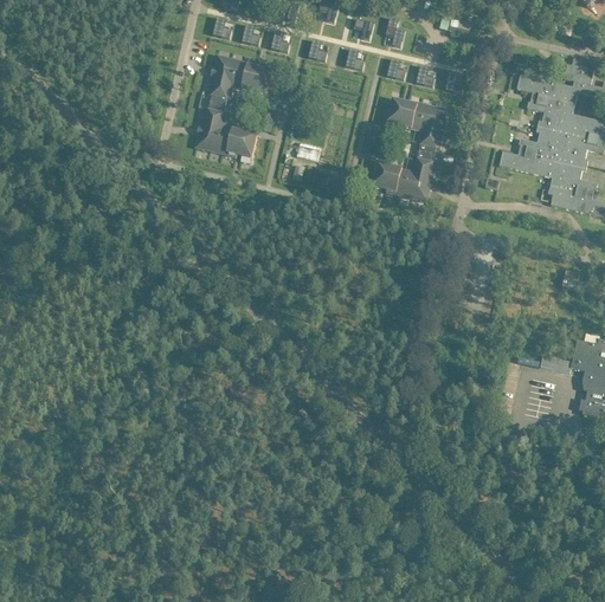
[(280,1),(278,10),(287,12),(284,19),(293,21),(297,5),(280,1)]
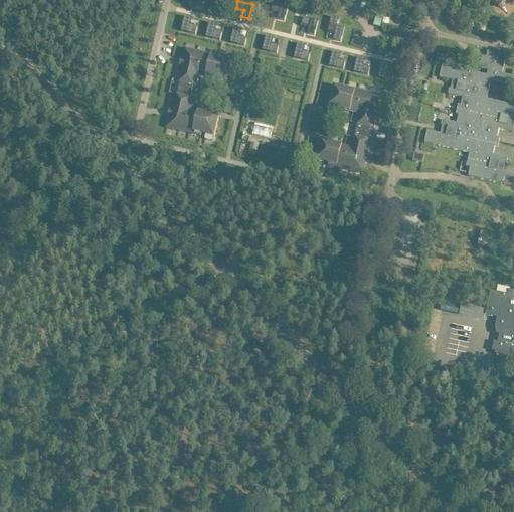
[(272,1),(271,8),(278,10),(276,16),(283,18),(287,4),(272,1)]
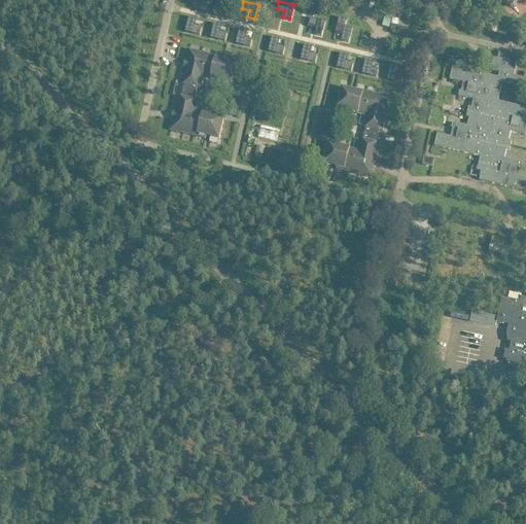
[(199,33),(201,26),(194,24),(195,16),(187,14),(184,29),(199,33)]
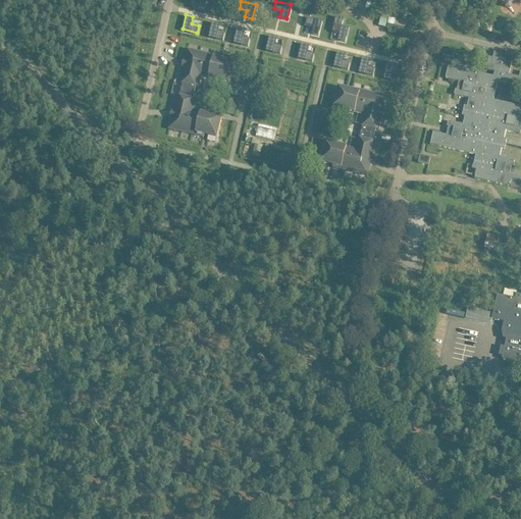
[(339,31),(336,38),(344,40),(348,26),(341,23),(342,16),(334,14),(331,30),(339,31)]
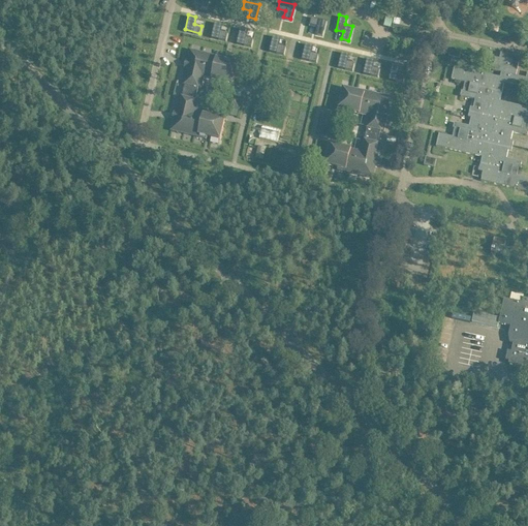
[(310,16),(308,24),(315,25),(314,32),(321,34),(324,20),(310,16)]
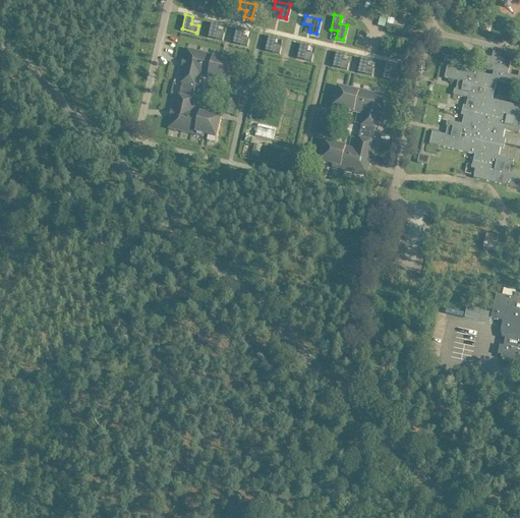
[(388,15),(385,25),(409,32),(410,26),(393,22),(394,17),(388,15)]
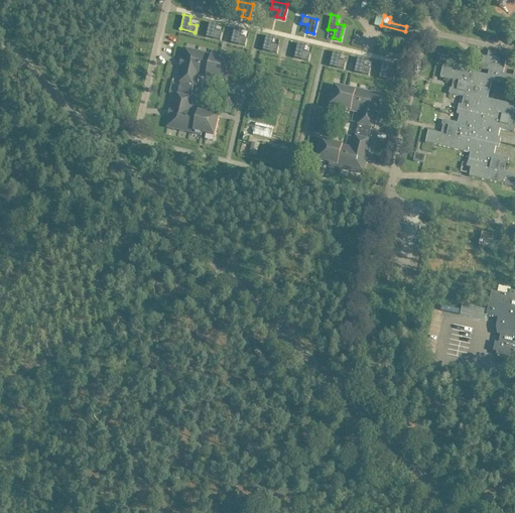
[(219,38),(221,30),(214,29),(216,22),(209,20),(205,34),(219,38)]
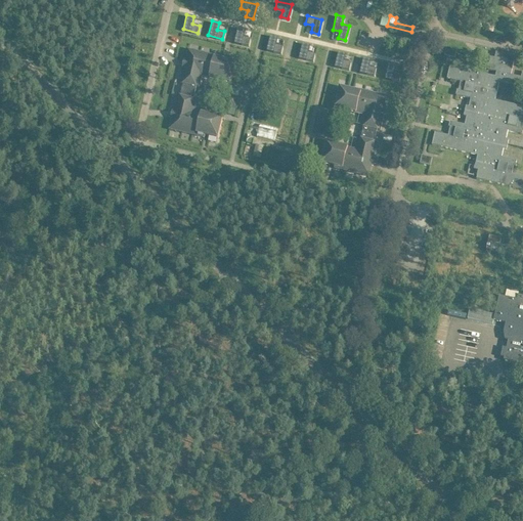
[(244,29),(236,27),(233,41),(248,44),(250,37),(243,36),(244,29)]
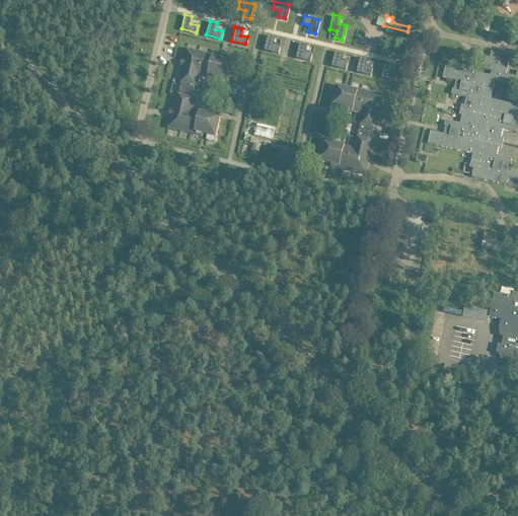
[(274,35),(267,33),(263,49),(278,52),(279,45),(272,43),(274,35)]
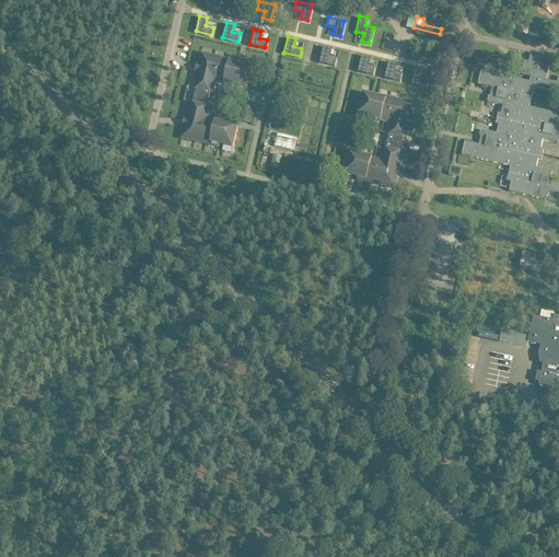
[(329,46),(322,45),(318,60),(334,64),(336,56),(328,54),(329,46)]
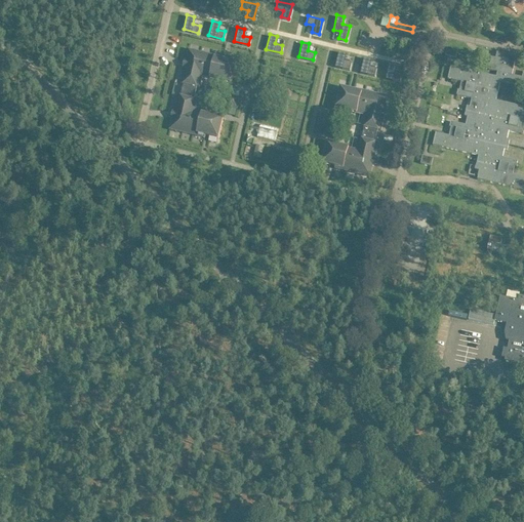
[(446,45),(446,46),(444,53),(454,55),(456,47),(446,45)]
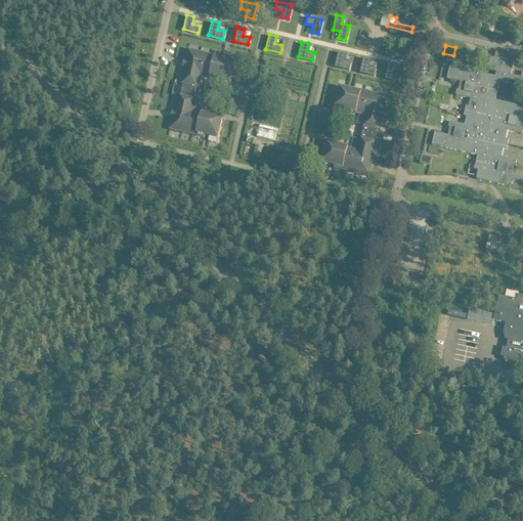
[(171,115),(168,127),(204,135),(204,133),(217,136),(221,116),(192,109),(195,97),(192,96),(195,85),(198,85),(201,74),(229,81),(234,60),(221,57),(222,55),(186,47),(184,58),(185,59),(184,64),(182,63),(178,81),(182,82),(179,93),(176,93),(172,110),(174,111),(173,116),(171,115)]
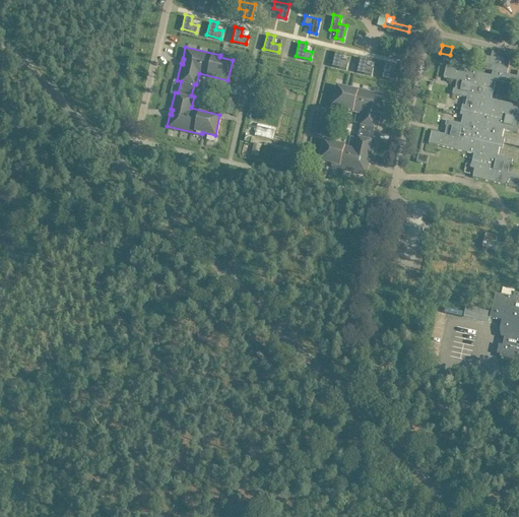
[(341,52),(334,50),(331,64),(345,68),(347,60),(340,59),(341,52)]
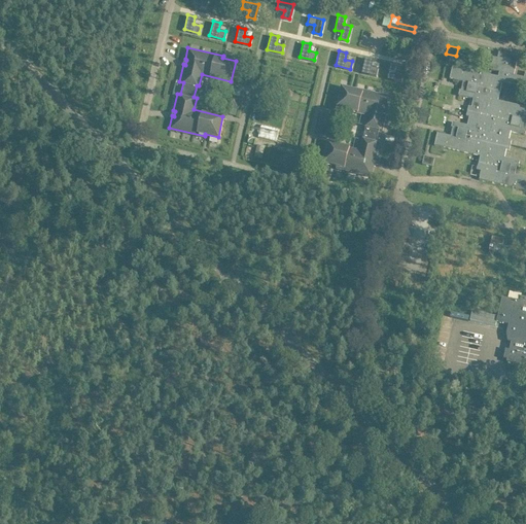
[(480,169),(478,178),(525,188),(525,181),(525,175),(512,172),(514,164),(517,165),(519,160),(503,155),(505,148),(509,148),(511,138),(507,138),(510,130),(524,133),(525,128),(522,127),(524,118),(525,118),(525,105),(497,99),(501,79),(525,84),(525,81),(525,69),(524,70),(523,75),(513,73),(517,55),(498,50),(497,50),(500,51),(499,57),(492,55),(489,68),(498,70),(497,74),(451,64),(449,77),(464,80),(462,89),(458,88),(457,94),(472,97),(470,105),(467,104),(465,114),(468,115),(466,124),(451,119),(450,126),(454,126),(452,135),(436,131),(433,144),(479,154),(476,168),(480,169)]
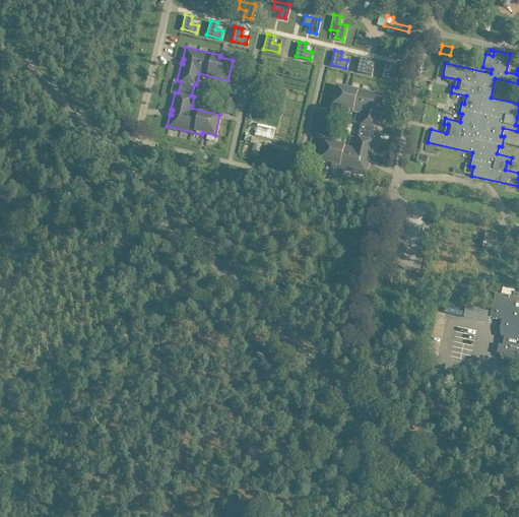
[(367,58),(360,56),(355,70),(371,74),(372,66),(365,65),(367,58)]
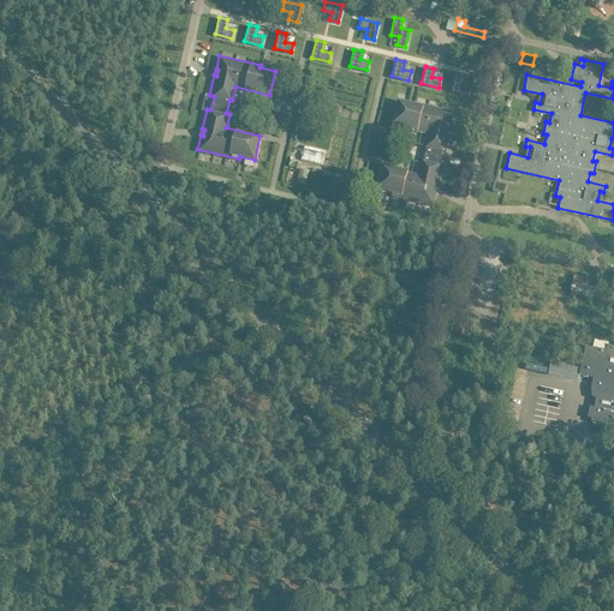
[(464,75),(454,73),(451,90),(468,94),(470,85),(462,83),(464,75)]
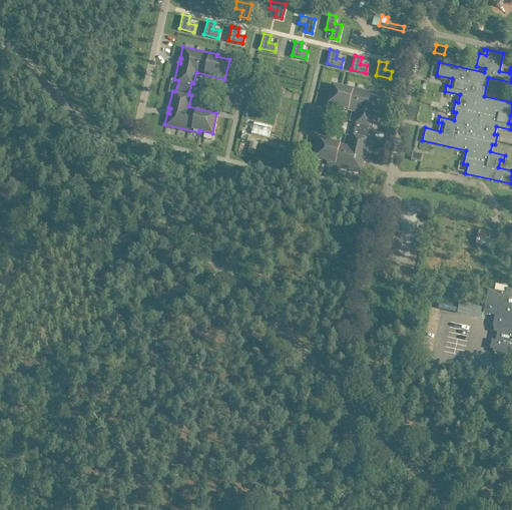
[(319,135),(314,157),(326,160),(326,162),(361,170),(363,159),(361,158),(363,153),(364,154),(368,137),(365,136),(368,124),(371,125),(375,109),(373,108),(375,103),(376,104),(379,92),(345,84),(344,86),(332,83),(326,105),(335,107),(335,105),(355,110),(352,121),(355,121),(352,133),(350,133),(347,144),(327,139),(328,137),(319,135)]
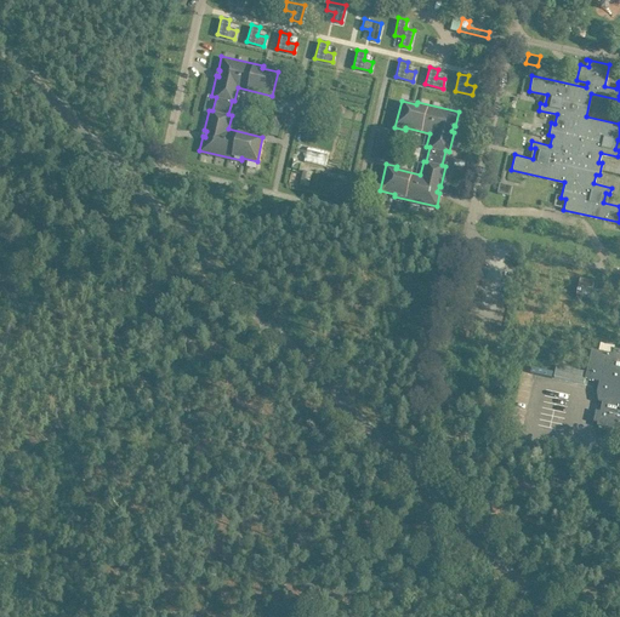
[(282,113),(269,110),(267,123),(279,125),(282,113)]
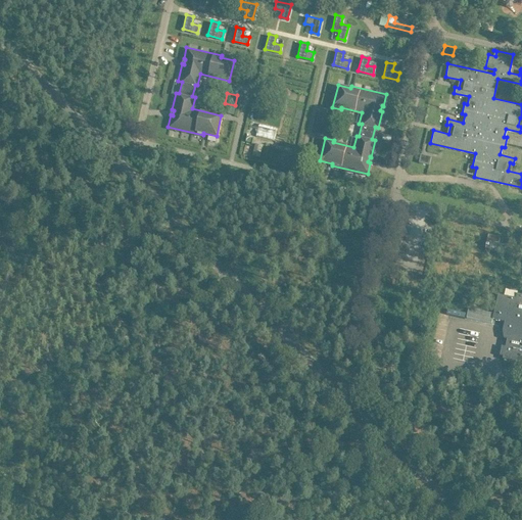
[(320,114),(317,125),(327,128),(329,117),(320,114)]
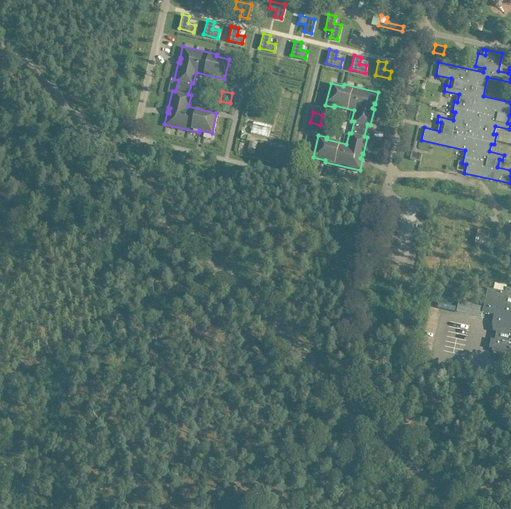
[(251,131),(268,135),(271,122),(254,118),(251,131)]
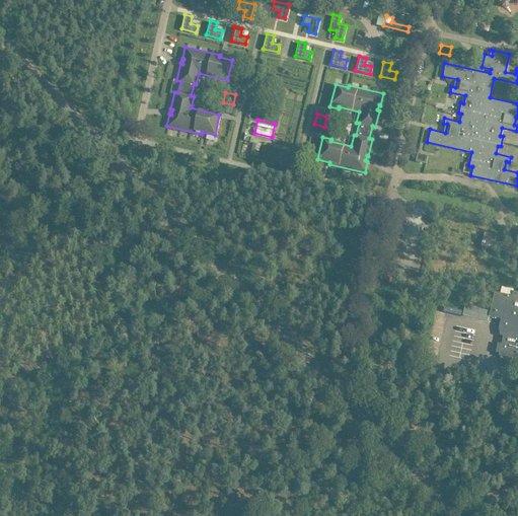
[(427,154),(417,152),(415,160),(425,162),(427,154)]
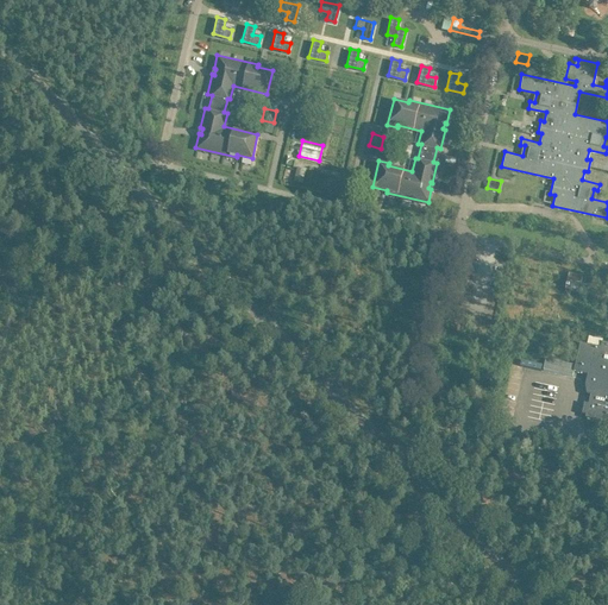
[(582,275),(568,271),(566,278),(580,282),(582,275)]
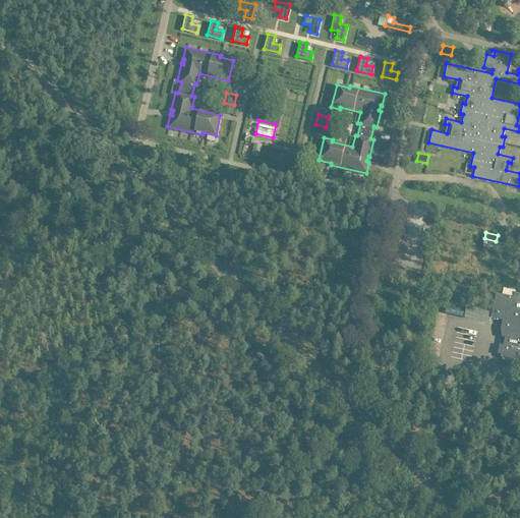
[(490,310),(489,317),(508,321),(500,356),(519,360),(519,292),(514,291),(513,296),(496,292),(490,310)]
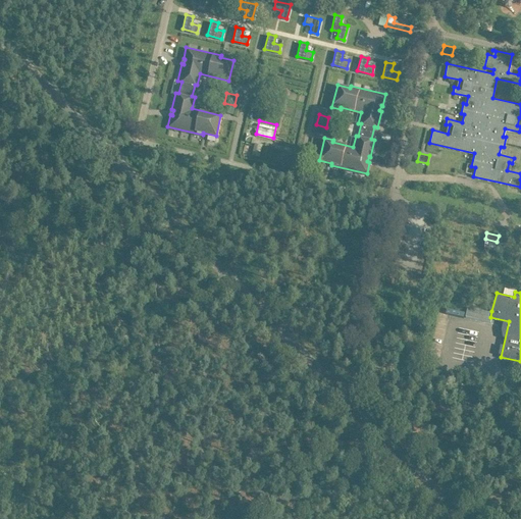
[(467,306),(465,315),(489,321),(490,317),(491,311),(467,306)]
